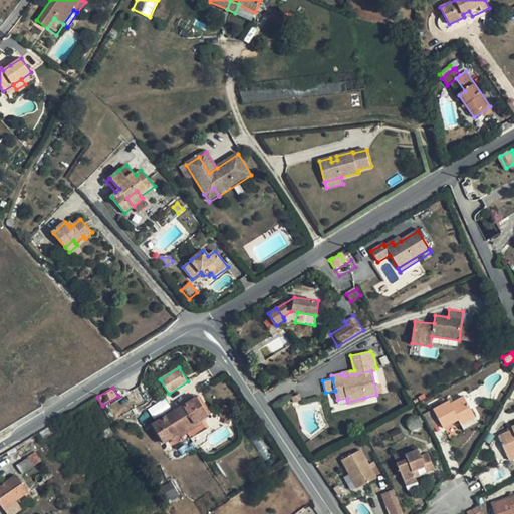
[(209,416),(196,395),(185,402),(186,404),(163,418),(162,416),(151,422),(164,444),(172,439),(173,442),(203,423),(202,420),(209,416)]
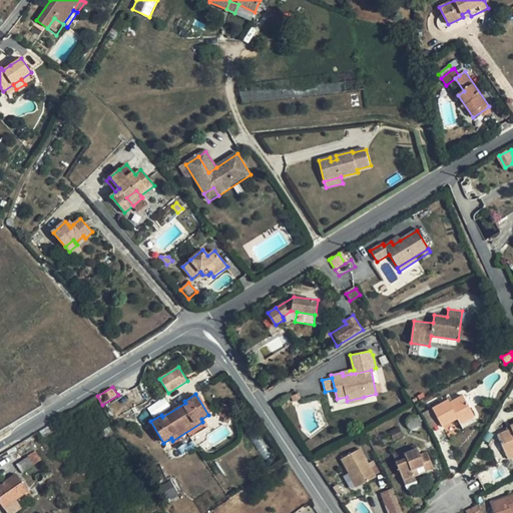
[(475,417),(463,395),(453,401),(453,402),(450,404),(448,400),(432,409),(441,424),(441,425),(450,421),(451,423),(457,420),(460,425),(475,417)]
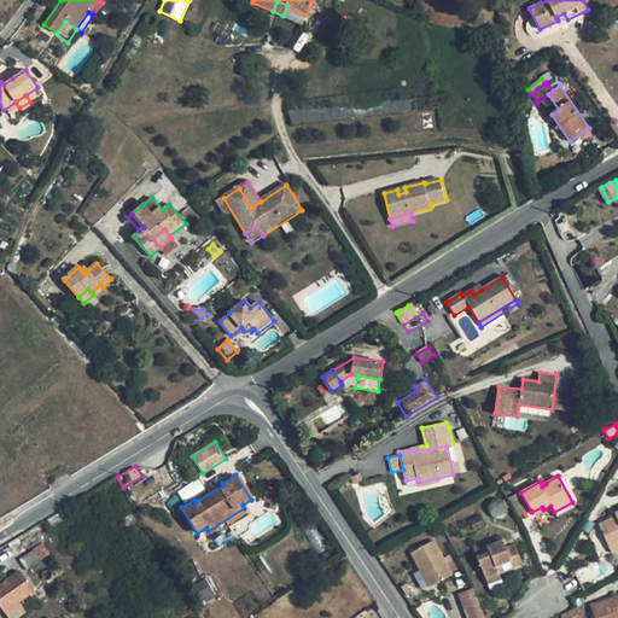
[(182,500),(204,489),(199,479),(178,490),(182,500)]
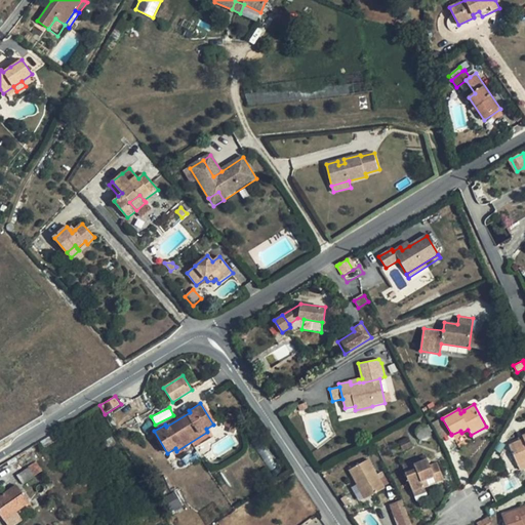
[(239,416),(230,413),(225,425),(233,427),(236,419),(238,419),(239,416)]
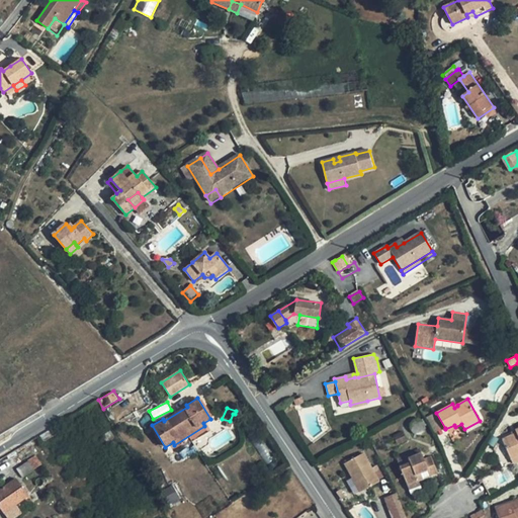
[(436,413),(436,412),(427,417),(436,433),(445,428),(436,413)]
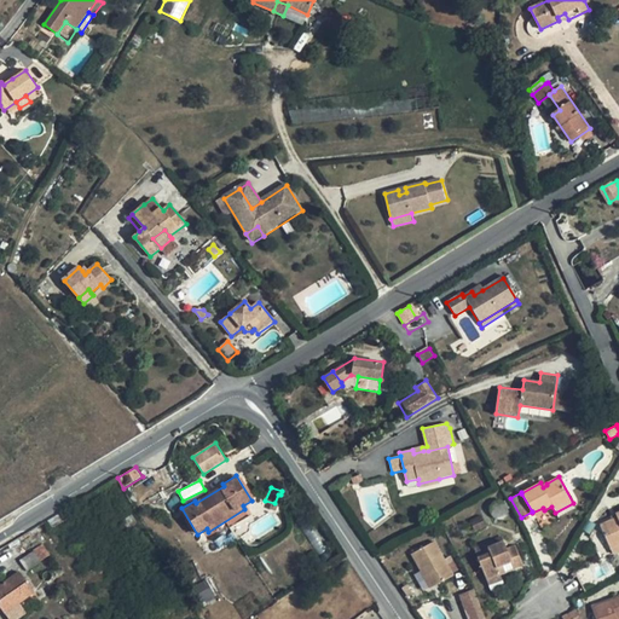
[(576,508),(573,503),(555,513),(559,518),(576,508)]
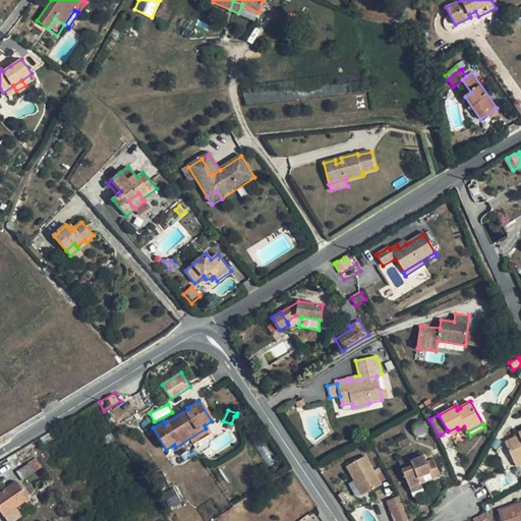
[(520,430),(518,432),(519,435),(505,442),(514,462),(520,459),(520,430)]
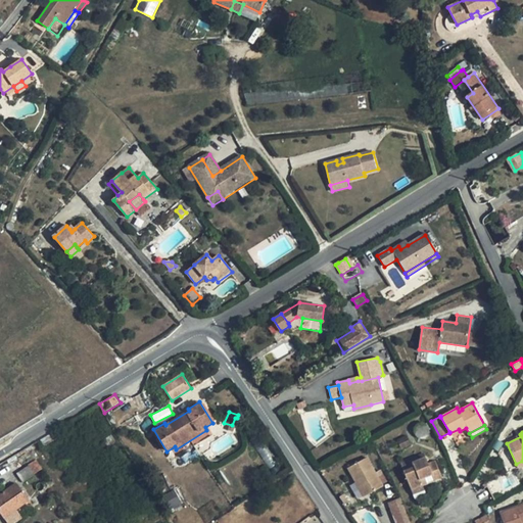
[(426,457),(424,453),(400,462),(401,466),(426,457)]
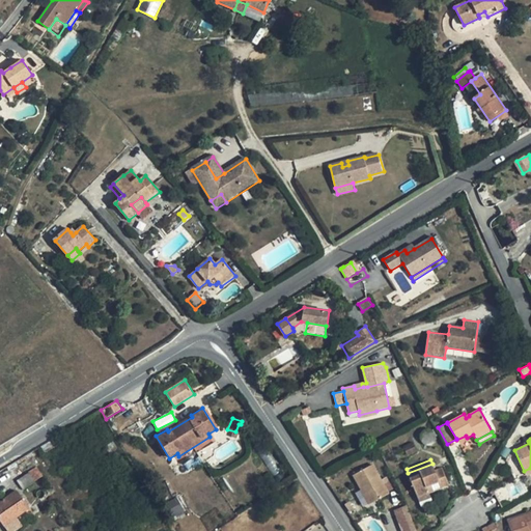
[(435,470),(432,464),(408,473),(420,503),(431,498),(429,494),(427,487),(440,482),(442,488),(450,485),(442,468),(435,470)]
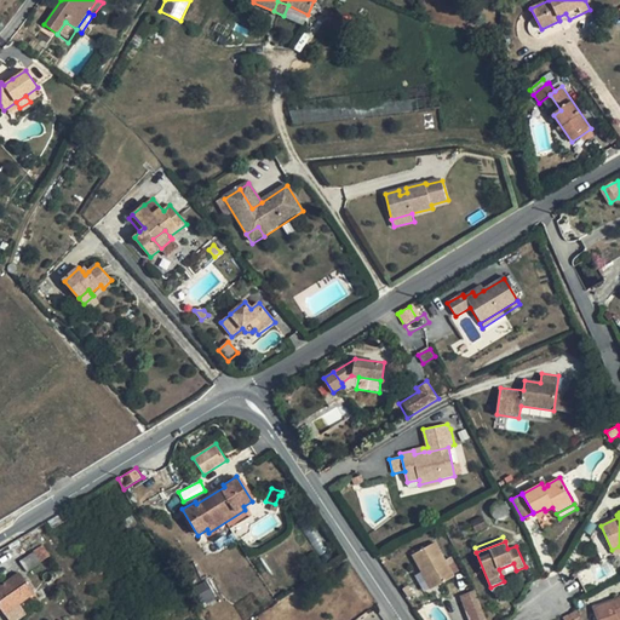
[(447,564),(436,543),(412,555),(422,573),(428,569),(437,586),(454,577),(452,573),(447,564)]
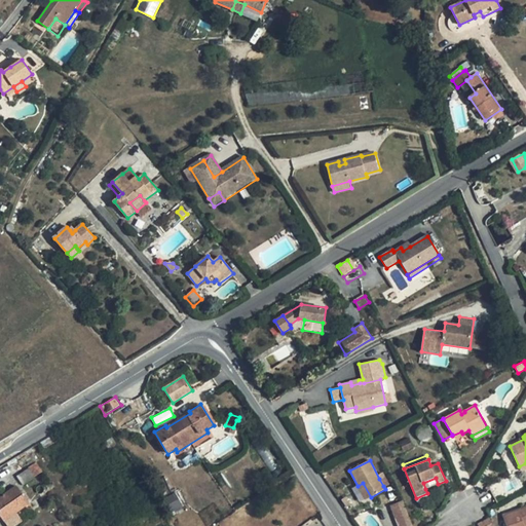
[(35,477),(29,468),(17,477),(24,485),(35,477)]
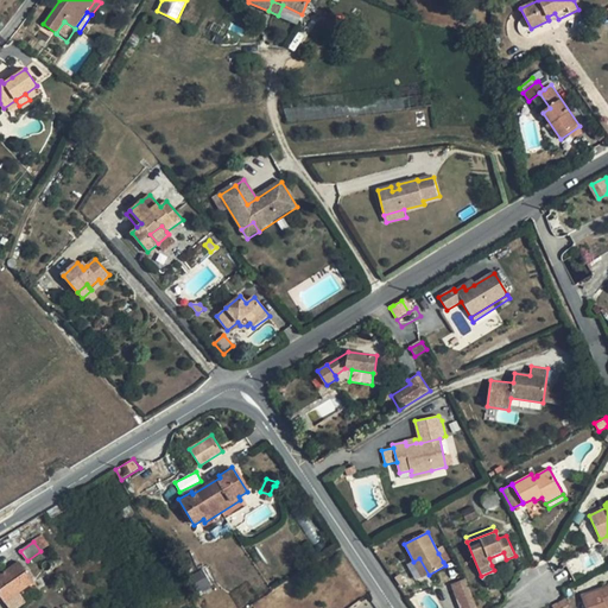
[(449,558),(445,550),(438,553),(443,562),(449,558)]
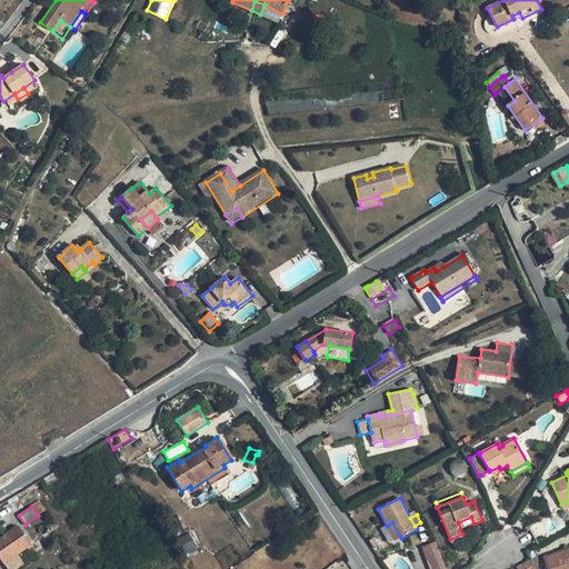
[(473,523),(471,517),(458,522),(460,529),(473,523)]
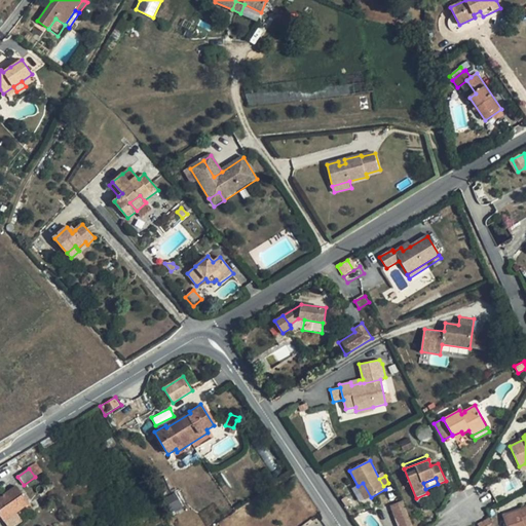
[(349,484),(345,479),(339,483),(342,488),(349,484)]
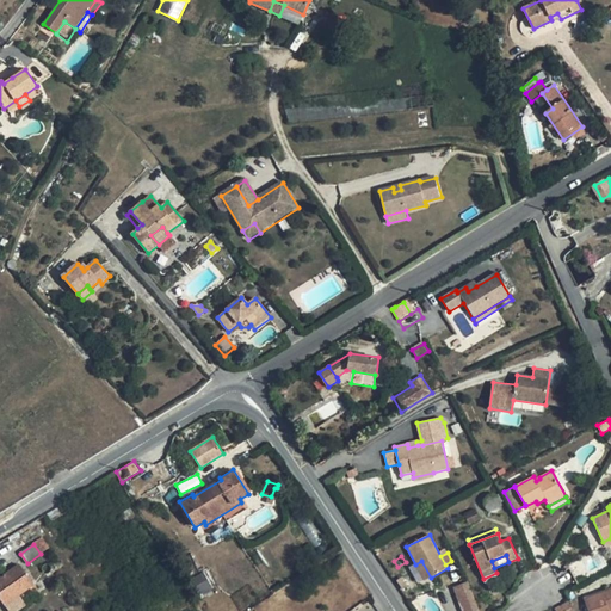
[(431,578),(421,561),(415,565),(425,581),(431,578)]
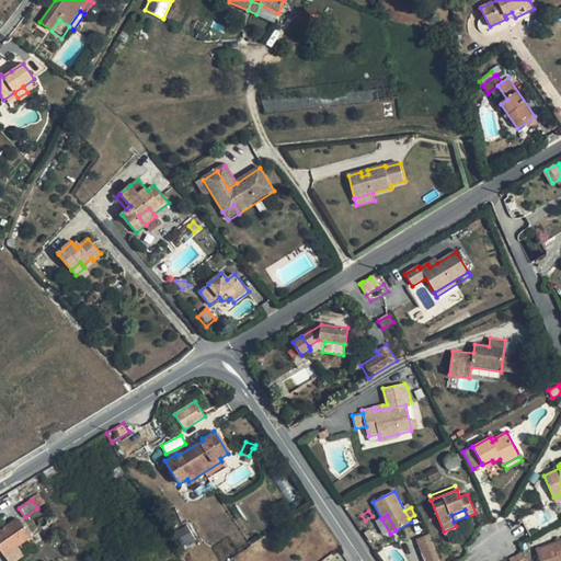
[(32,537),(18,518),(0,530),(0,542),(1,544),(0,544),(0,549),(4,556),(19,547),(32,537)]
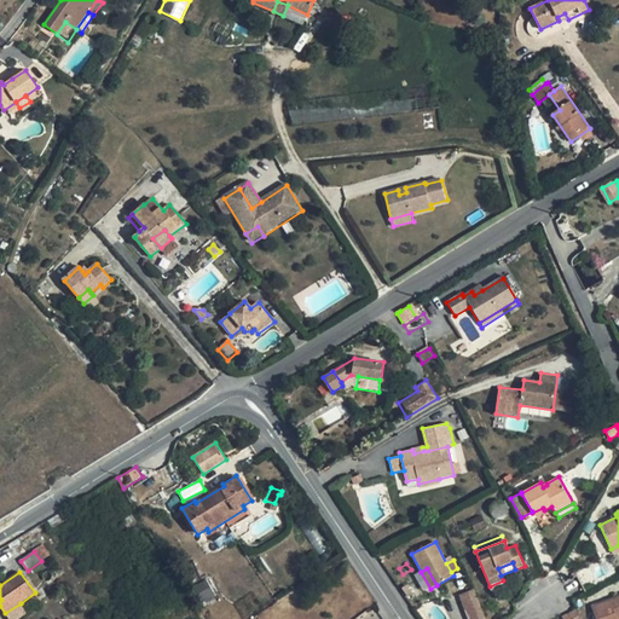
[(505,585),(503,580),(490,586),(491,591),(505,585)]
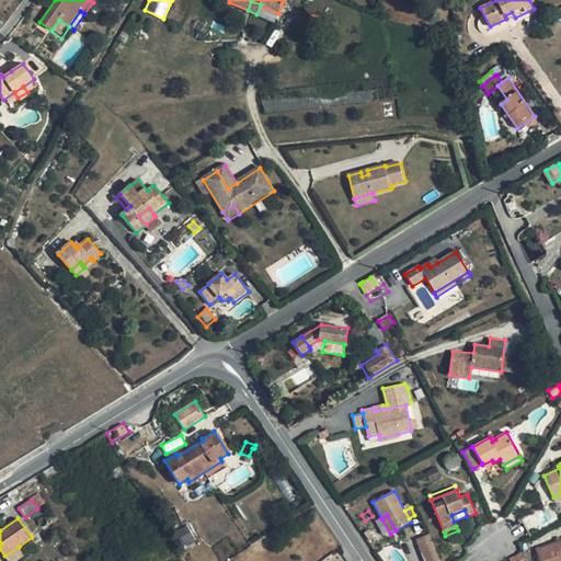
[(439,560),(433,540),(419,547),(424,560),(439,560)]
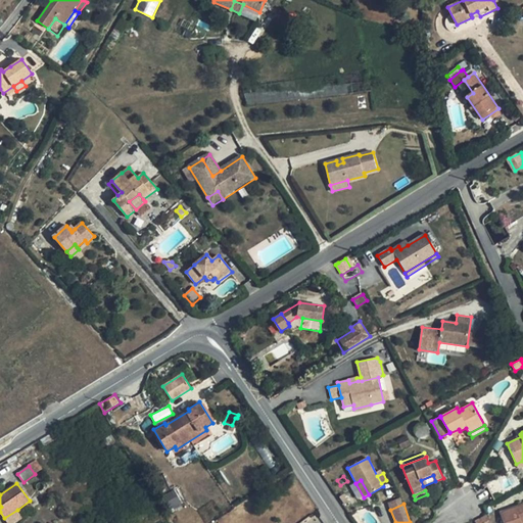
[(522,522),(522,504),(500,513),(503,522),(521,522),(522,522)]
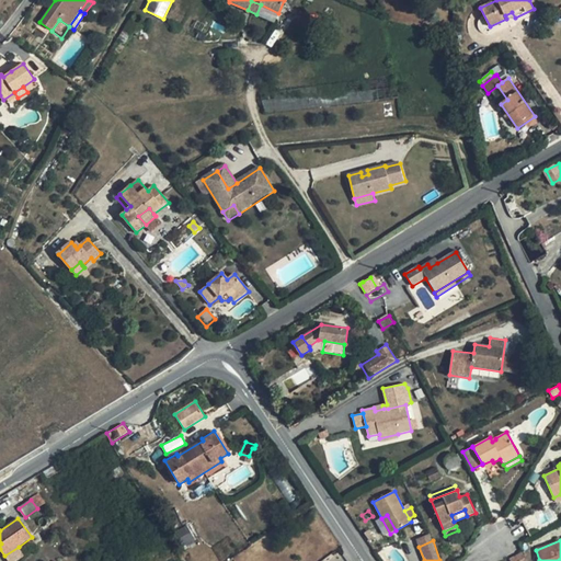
[(14,560),(24,554),(19,547),(4,556),(8,560),(14,560)]
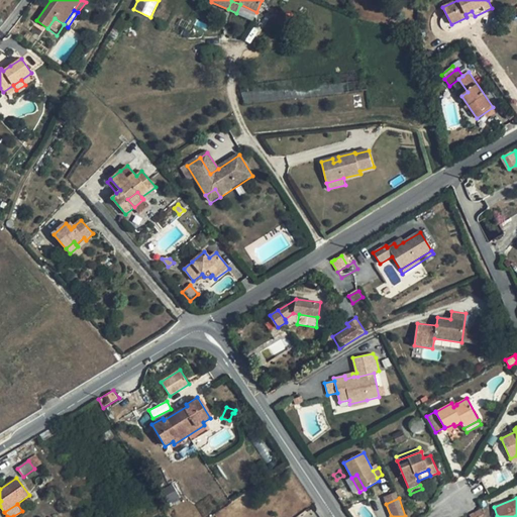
[(484,513),(481,508),(470,515),(470,516),(478,516),(482,515),(484,513)]
